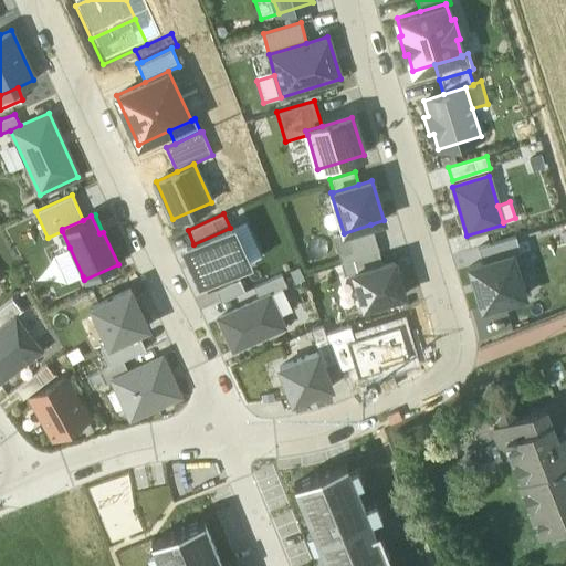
[(245,221),(231,227),(248,263),(262,257),(245,221)]
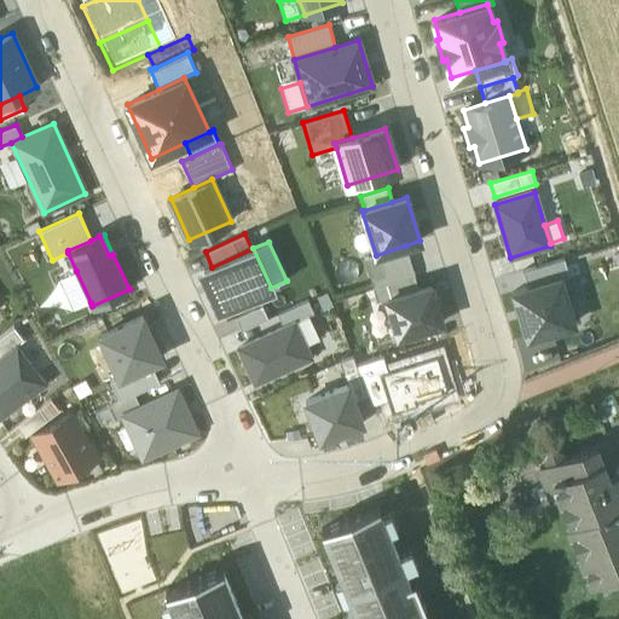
[(363,259),(372,288),(414,276),(415,276),(405,246),(376,255),(363,259)]
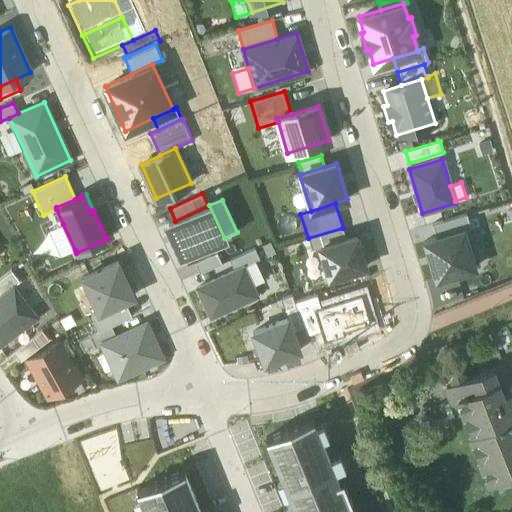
[(175,221),(168,224),(183,257),(224,238),(209,205),(208,206),(175,221)]
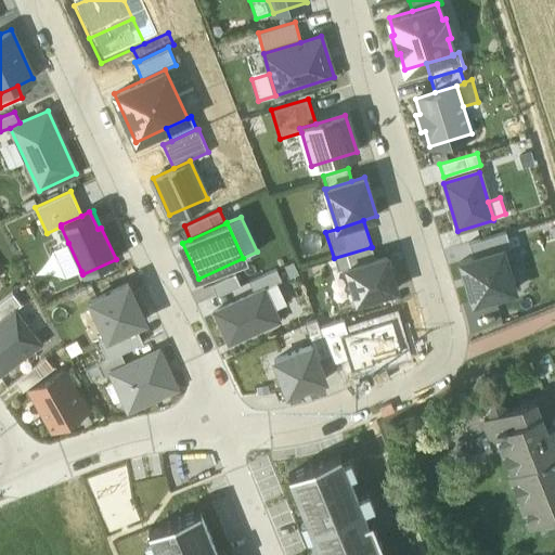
[(468,244),(473,258),(502,249),(502,250),(511,247),(505,232),(468,244)]
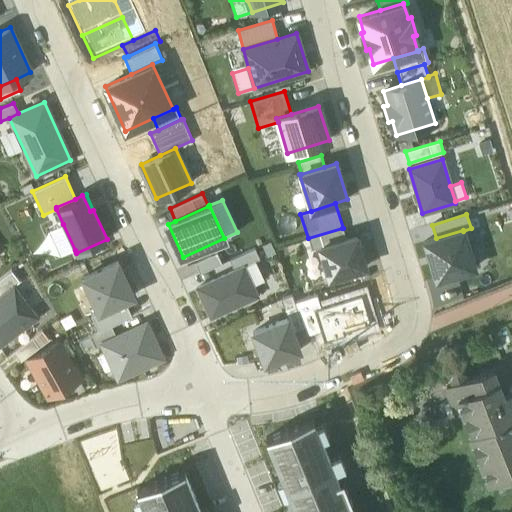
[(60,256),(75,250),(63,224),(49,230),(60,256)]
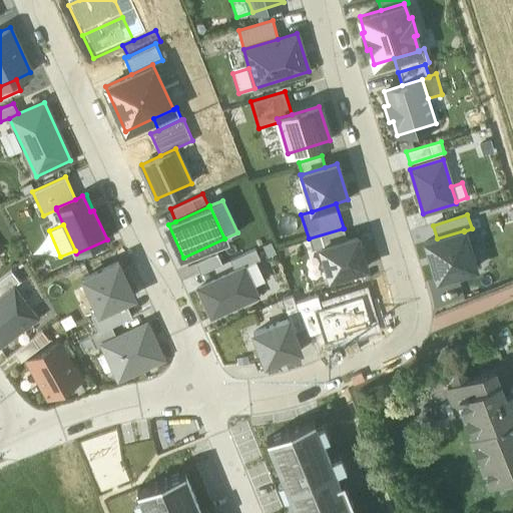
[(321,248),(347,240),(343,228),(309,238),(309,239),(312,250),(321,248)]
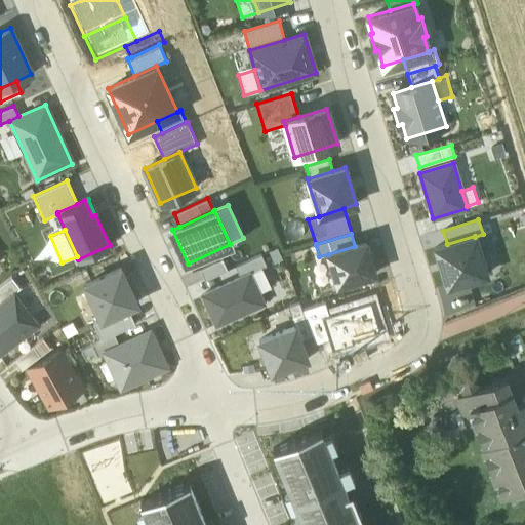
[(447,244),(435,248),(441,265),(442,265),(444,270),(442,271),(447,287),(487,275),(475,237),(475,236),(447,244)]
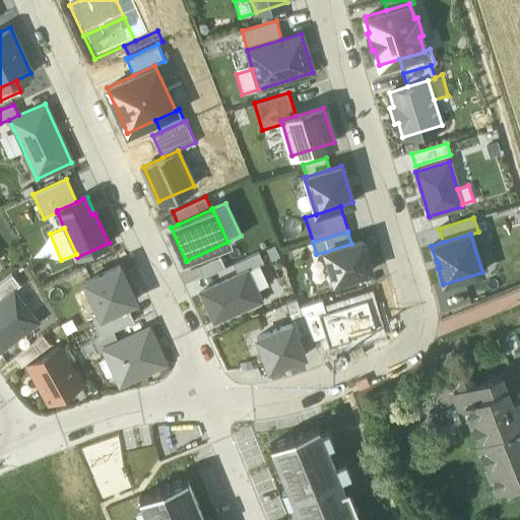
[(351,244),(325,252),(334,282),(371,272),(362,241),(351,244)]
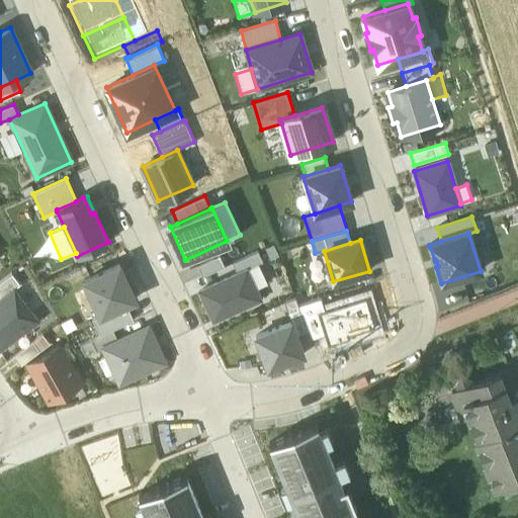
[(257,252),(232,263),(237,274),(246,270),(258,264),(263,262),(257,252)]
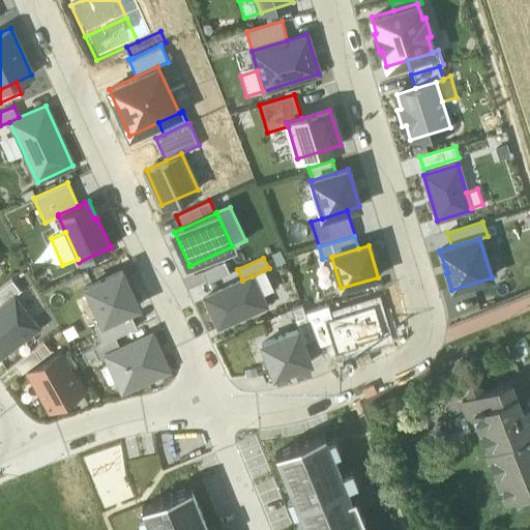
[(225,262),(202,272),(206,283),(229,273),(225,262)]
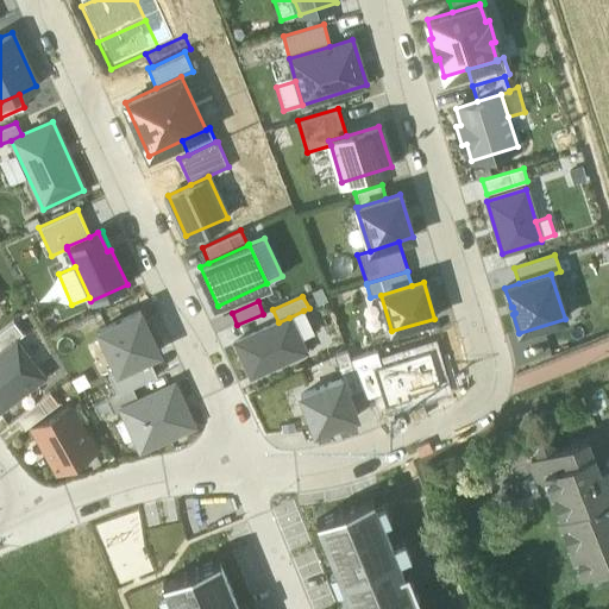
[(300,340),(314,334),(303,311),(289,318),(300,340)]
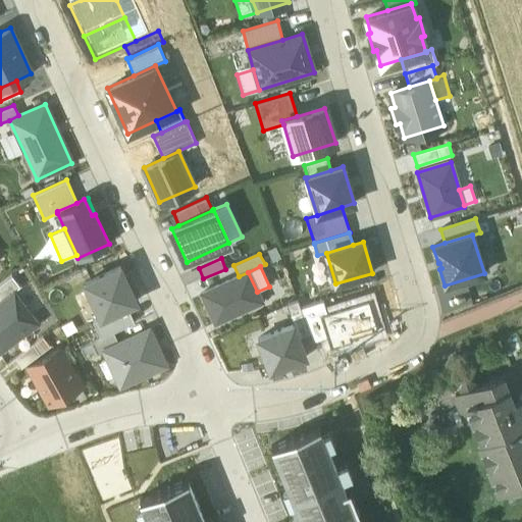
[(119,267),(85,283),(101,318),(125,306),(136,302),(119,267)]
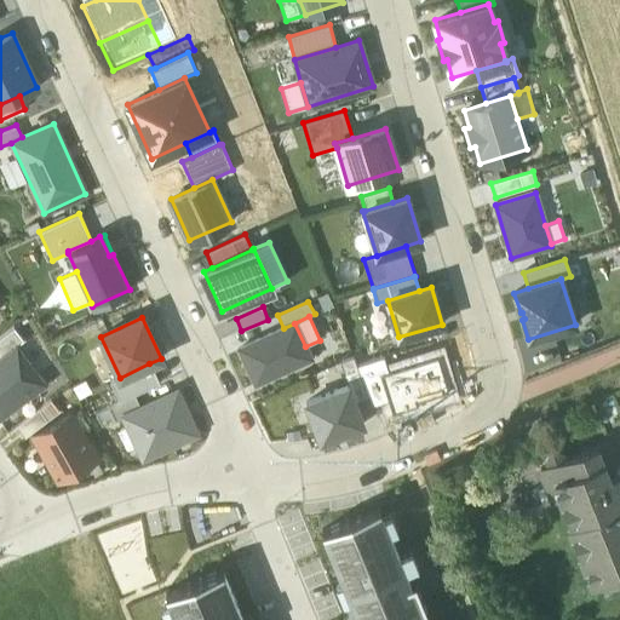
[(283,328),(239,349),(254,384),(310,359),(305,346),(294,323),(283,328)]
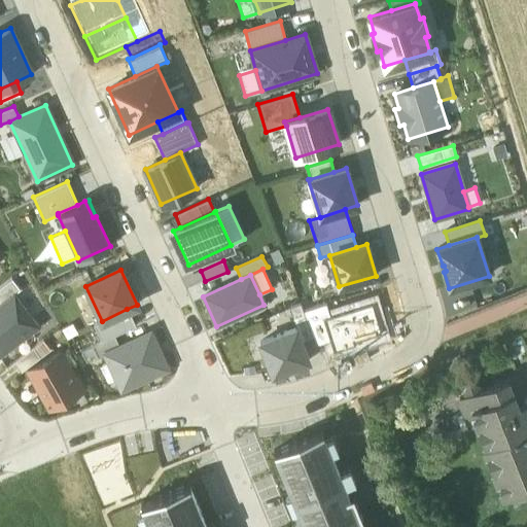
[(20,289),(11,279),(0,286),(0,304),(13,293),(20,289)]
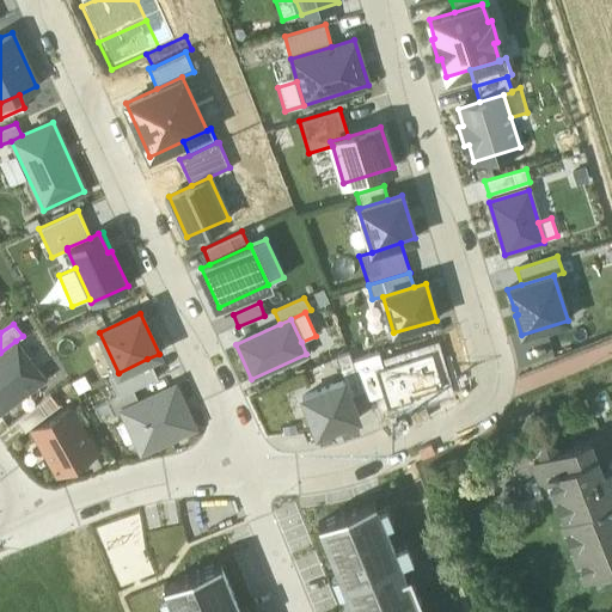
[(0,353),(0,412),(44,379),(16,341),(0,353)]
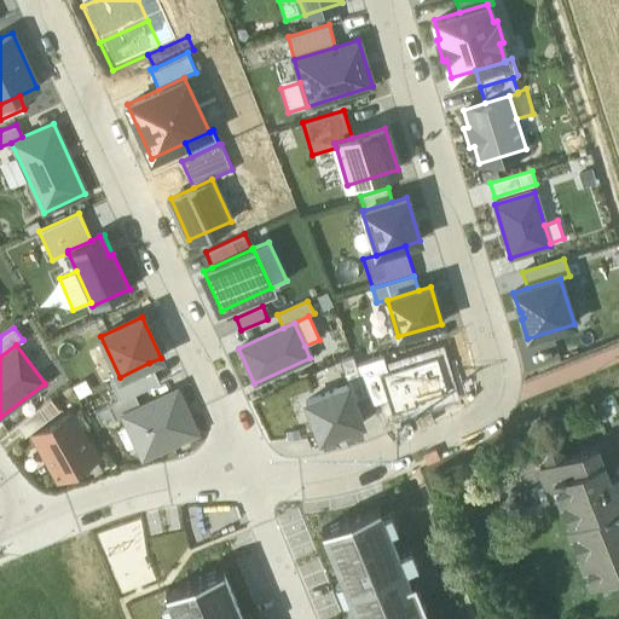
[(437,354),(387,370),(375,374),(383,401),(387,415),(418,405),(415,397),(446,387),(437,354)]
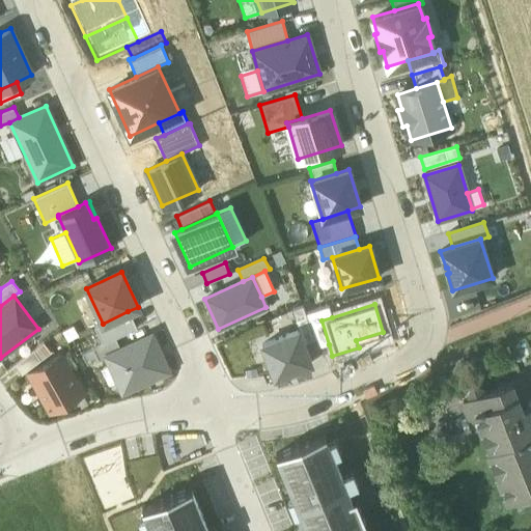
[(318,348),(329,344),(322,320),(332,317),(329,305),(305,312),(315,340),(318,348)]
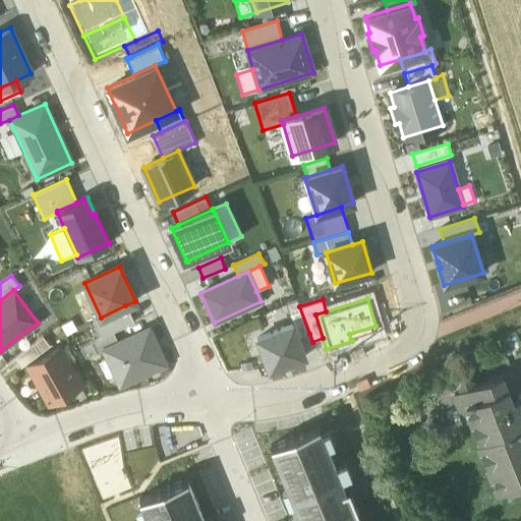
[(296,300),(285,304),(293,324),(298,338),(309,334),(299,306),(296,300)]
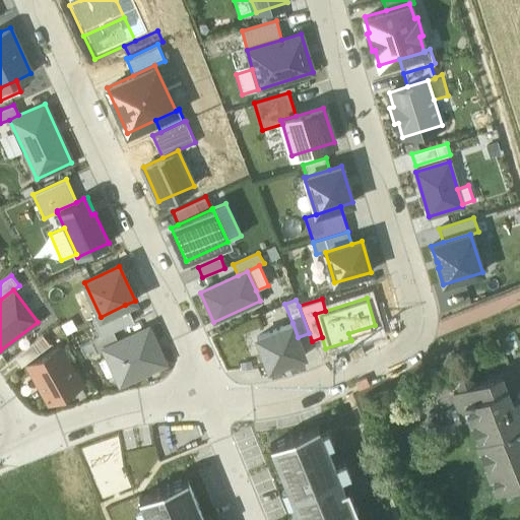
[(101,317),(92,320),(101,337),(114,331),(133,322),(125,305),(101,317)]
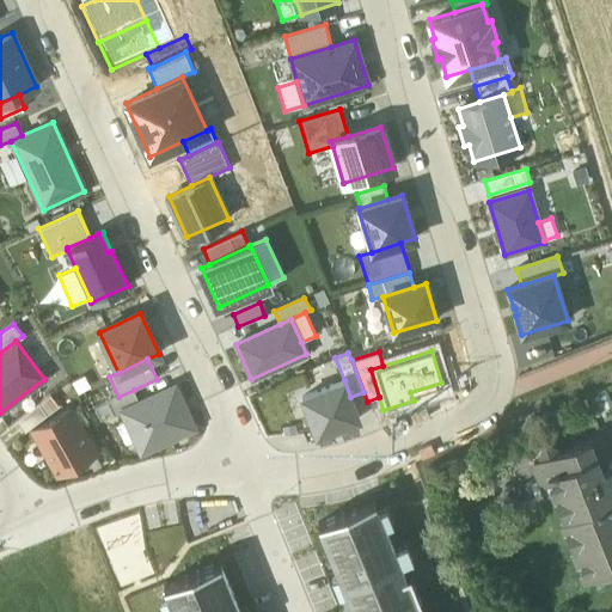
[(344,380),(301,397),(316,435),(359,418),(350,397),(344,380)]
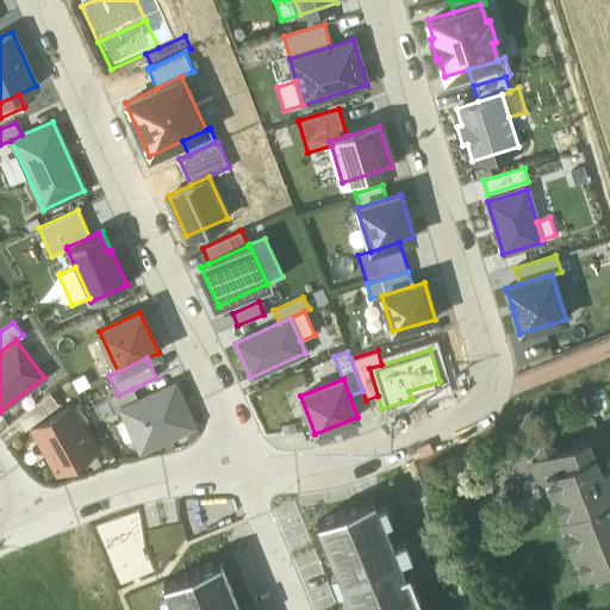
[(135,437),(136,440),(151,446),(192,425),(173,385),(138,400),(122,409),(135,437)]
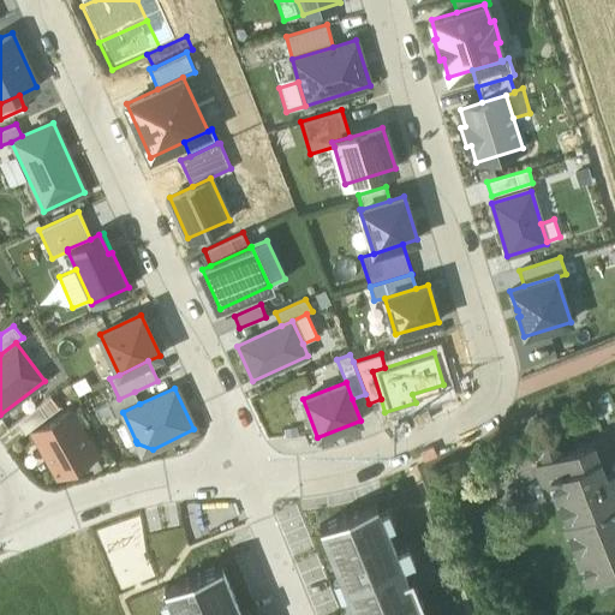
[(119,399),(95,410),(101,423),(123,412),(139,404),(135,392),(119,399)]
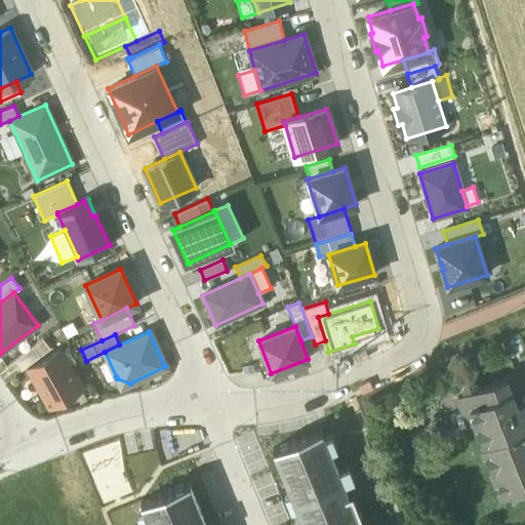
[(43,338),(13,361),(21,370),(50,349),(43,338)]
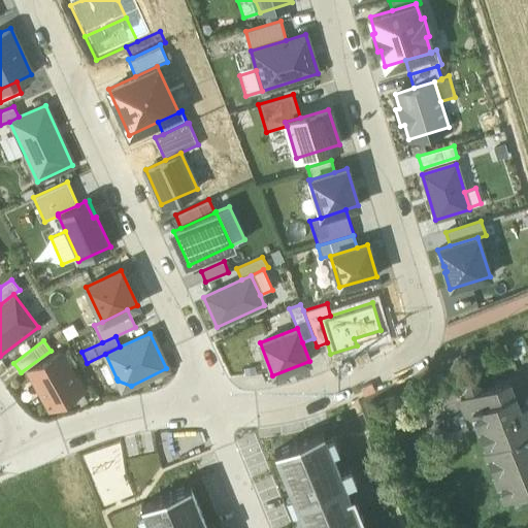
[(81,392),(59,352),(28,369),(51,409),(81,392)]
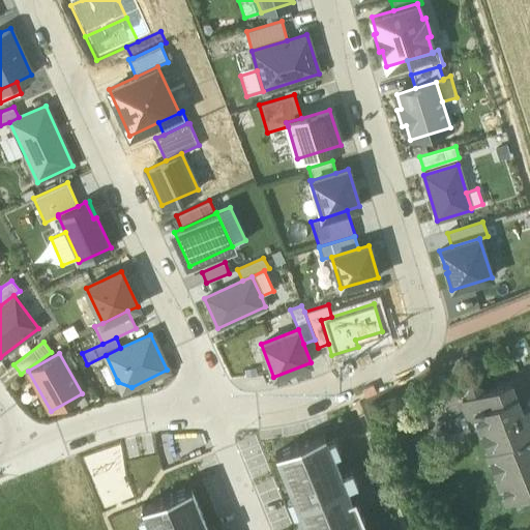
[(87,364),(91,373),(100,369),(108,384),(117,380),(106,355),(87,364)]
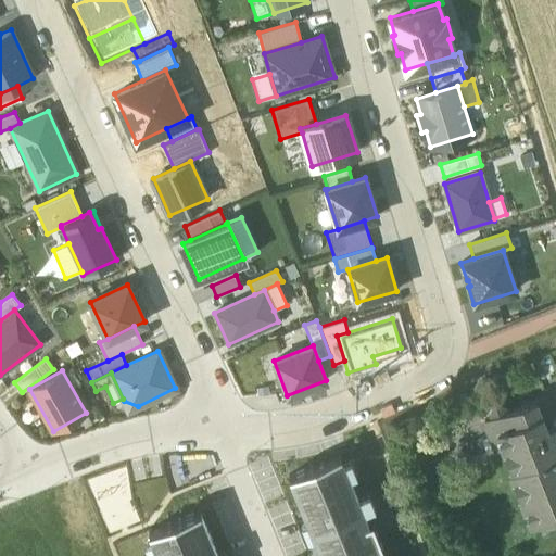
[(510,471),(532,525),(538,521),(555,514),(555,436),(555,433),(555,419),(546,395),(506,412),(505,408),(494,404),(490,415),(491,417),(484,420),(496,450),(504,447),(513,470),(510,471)]
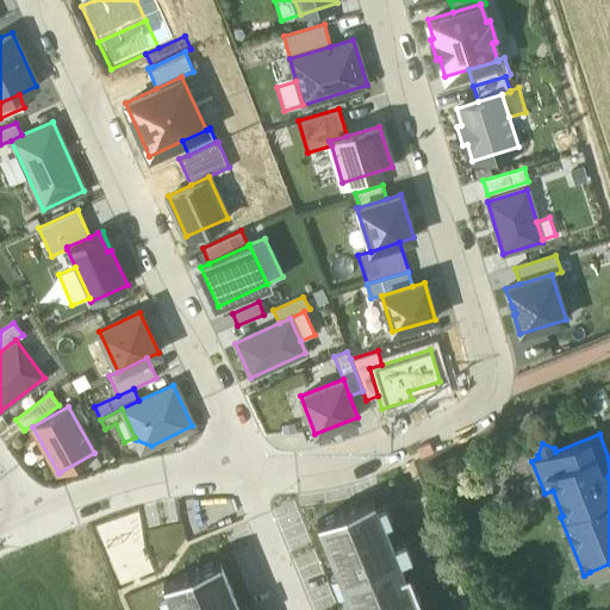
[(368,500),(316,522),(352,609),(418,609),(423,608),(408,572),(404,573),(384,524),(379,526),(368,500)]
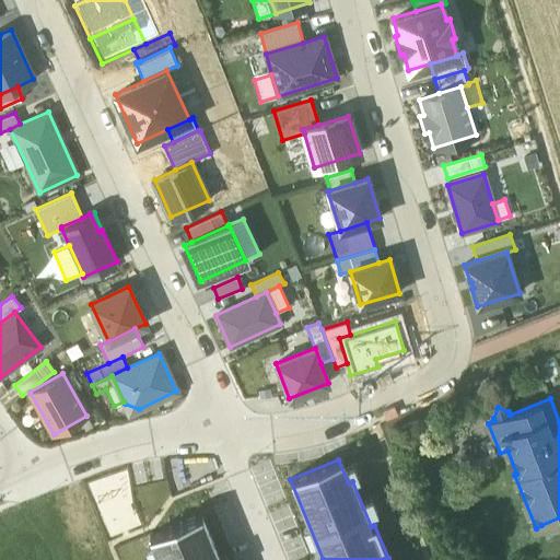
[(220,559),(201,514),(153,534),(163,557),(159,558),(159,559),(220,559)]
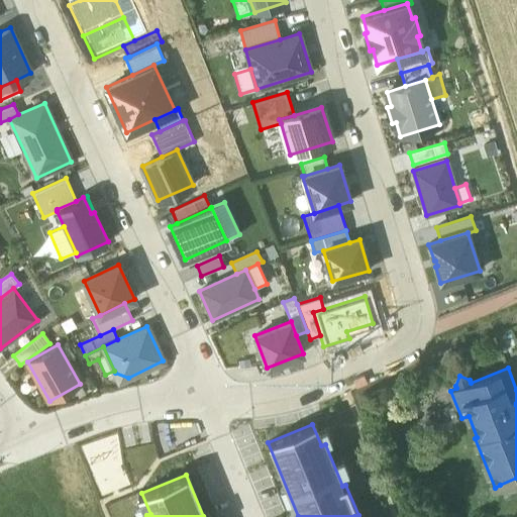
[(516,478),(500,485),(504,495),(516,490),(516,478)]
